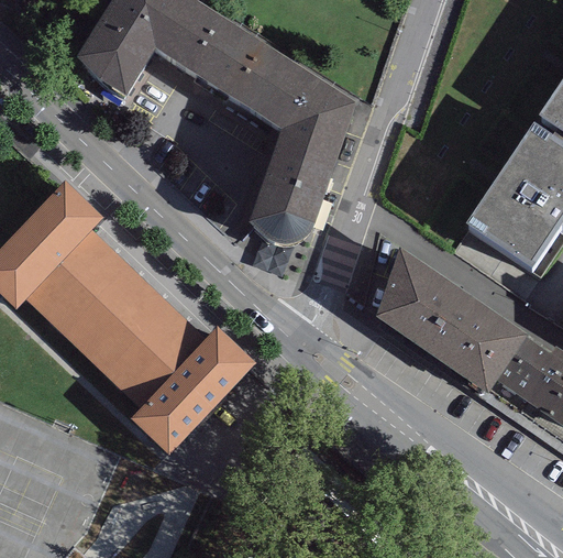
[(113,0),(77,58),(125,97),(155,52),(283,132),(250,223),(253,227),(257,231),(261,234),(265,239),(269,242),(276,245),(284,245),(293,245),(299,243),(305,240),(308,236),(312,230),(355,105),(194,0),(113,0)]
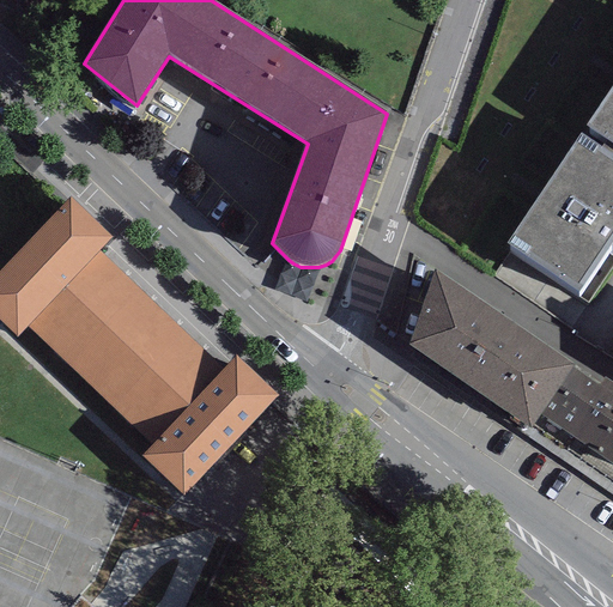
[(612,242),(612,86),(507,244),(578,293),(612,242)]
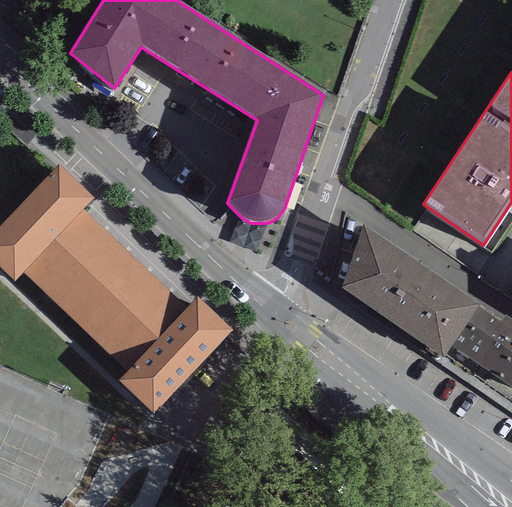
[(232,331),(197,298),(188,308),(84,207),(94,197),(59,164),(0,225),(0,266),(15,281),(25,271),(128,371),(119,380),(152,412),(232,331)]
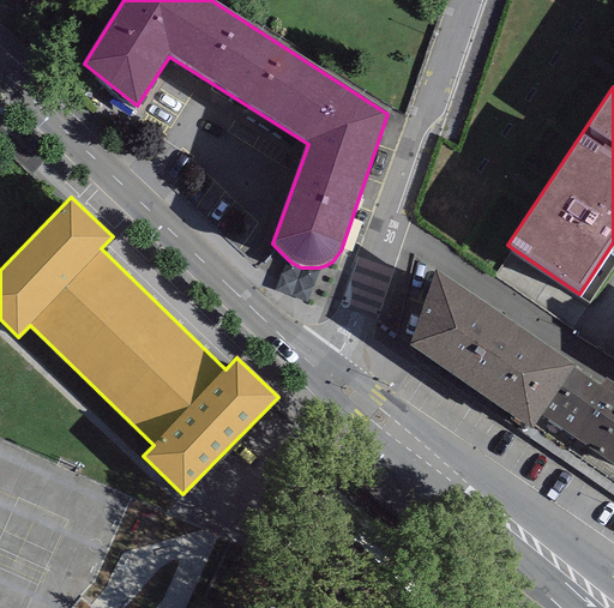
[(576,365),(435,270),(410,345),(531,429),(542,414),(575,367),(576,365)]
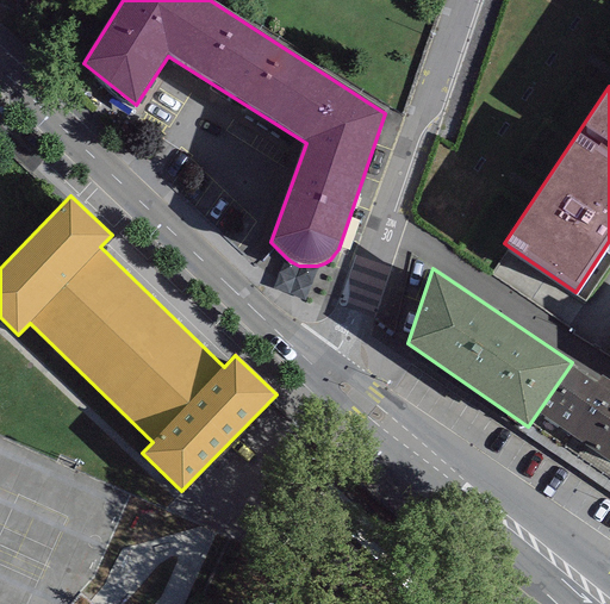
[(596,383),(571,365),(539,411),(609,460),(609,380),(603,375),(596,383)]
